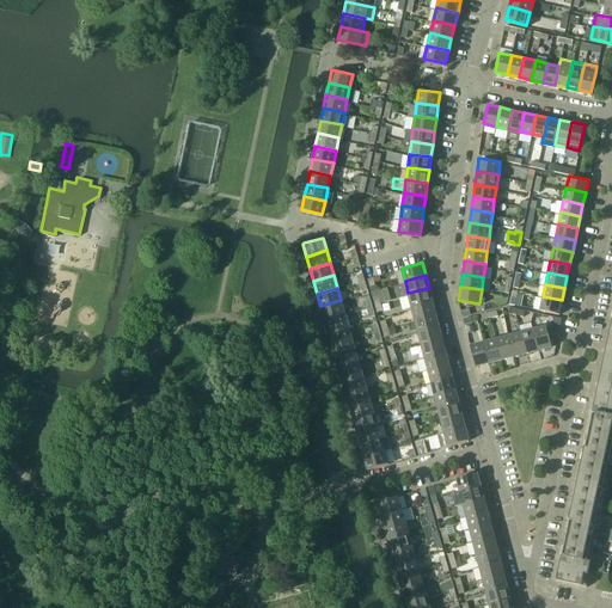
[(429,288),(408,293),(411,306),(433,300),(429,288)]
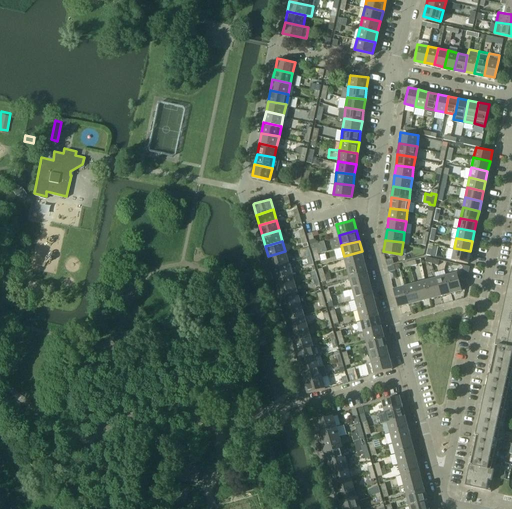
[(470,251),(454,248),(452,258),(468,262),(470,251)]
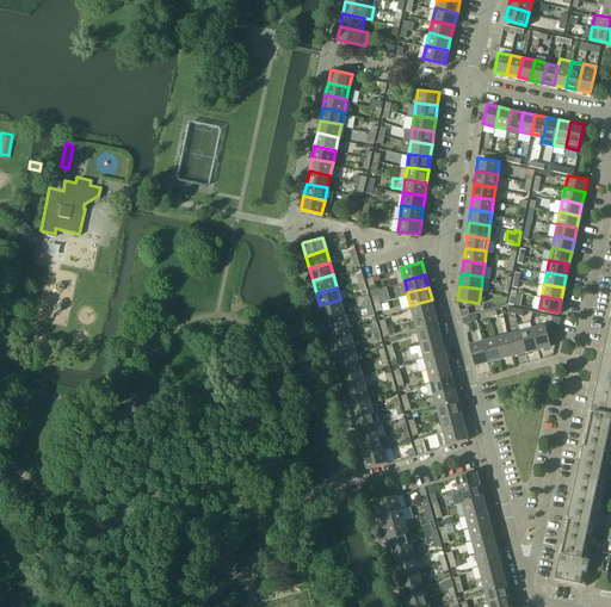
[(340,299),(320,305),(323,317),(344,311),(340,299)]
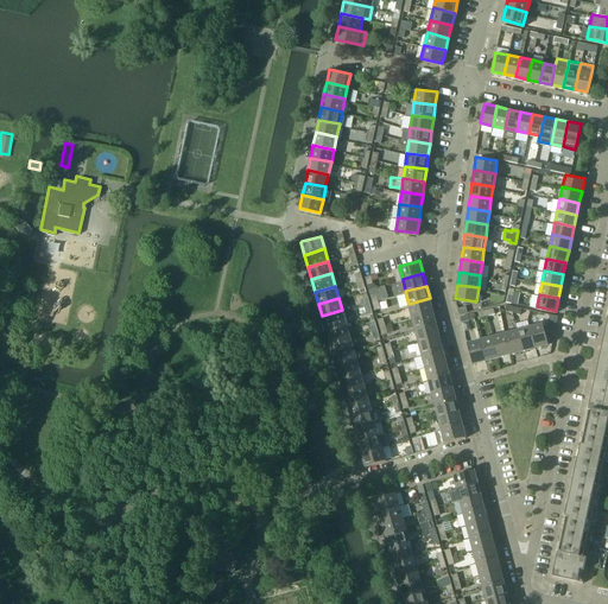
[(430,298),(409,304),(412,316),(432,311),(430,298)]
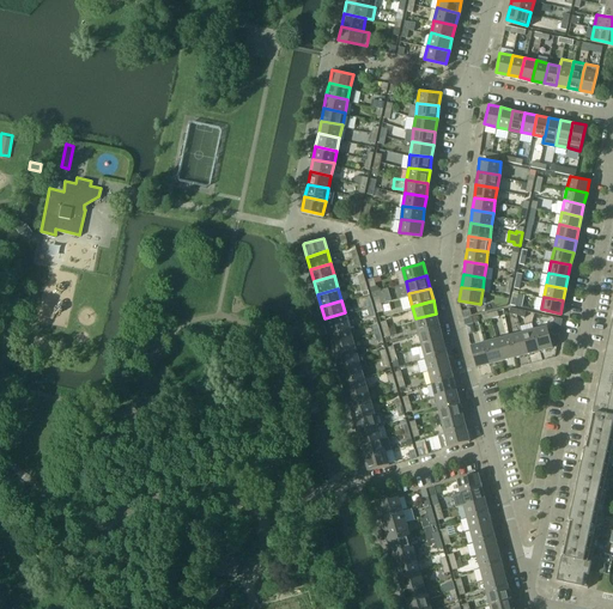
[(345,312),(325,318),(328,332),(349,326),(345,312)]
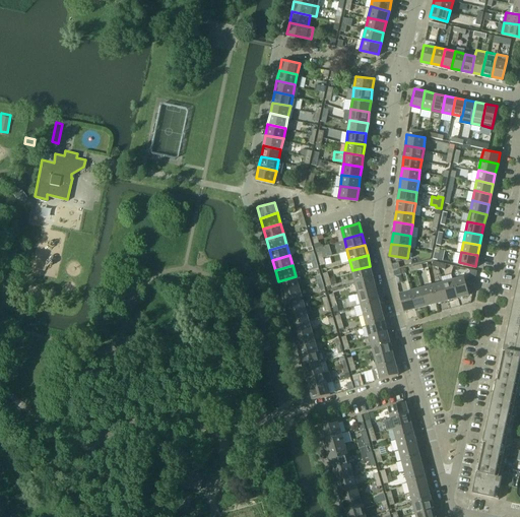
[(370,266),(352,270),(355,281),(373,276),(370,266)]
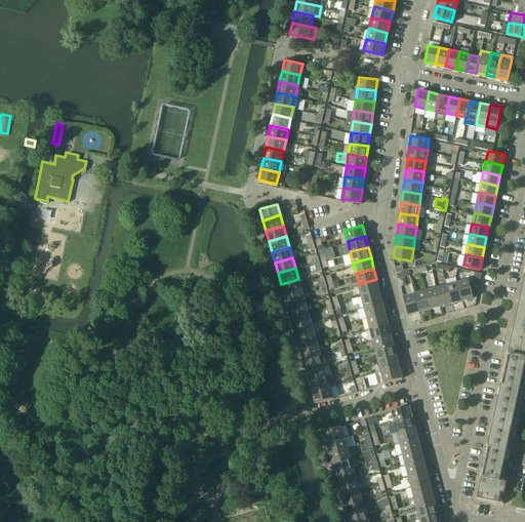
[(469,278),(457,281),(462,298),(474,295),(469,278)]
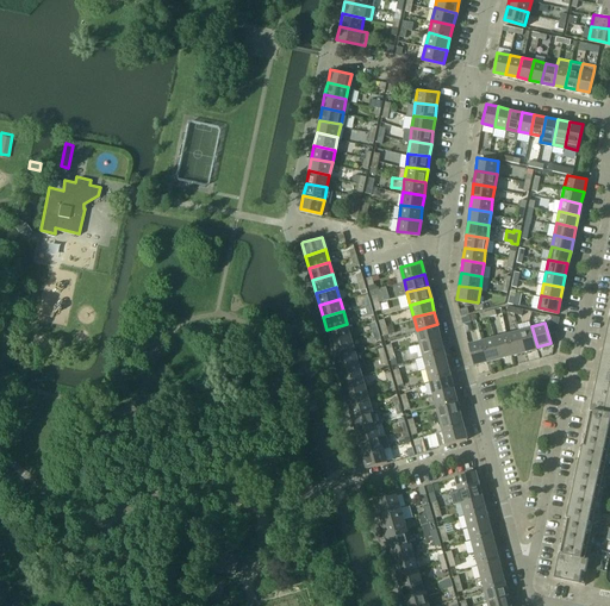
[(347,324),(327,330),(330,342),(350,336),(347,324)]
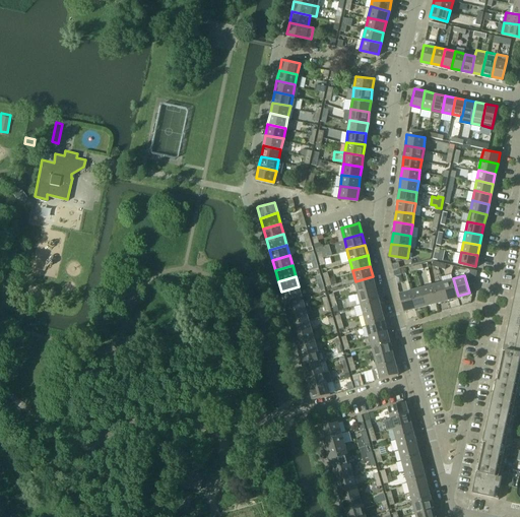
[(373,276),(355,281),(358,292),(376,287),(373,276)]
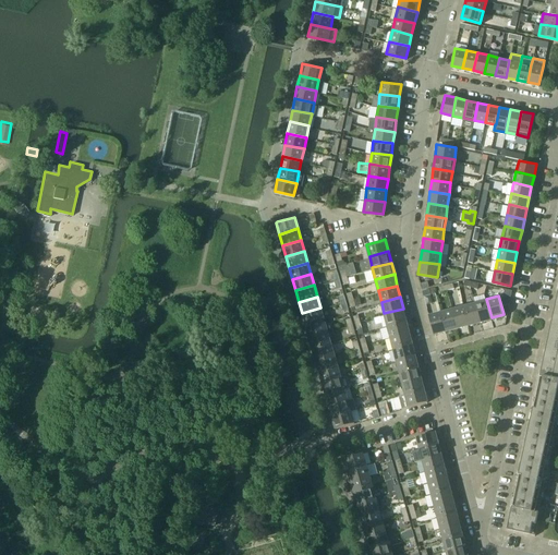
[(486,299),(475,302),(480,321),(492,317),(486,299)]
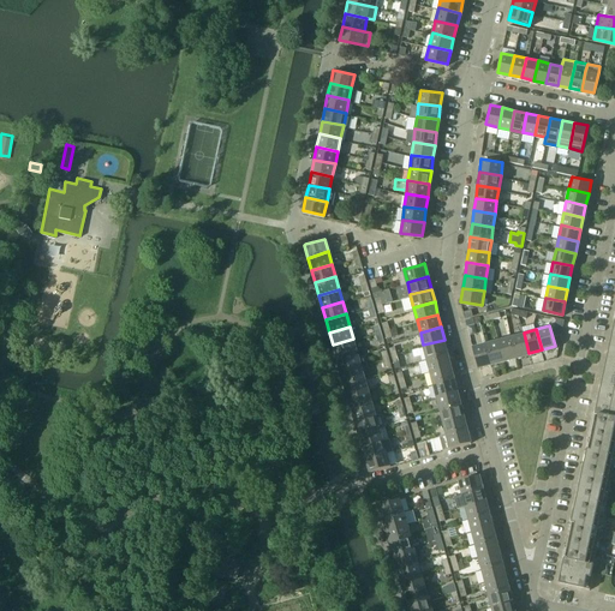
[(524,333),(511,335),(517,357),(529,353),(524,333)]
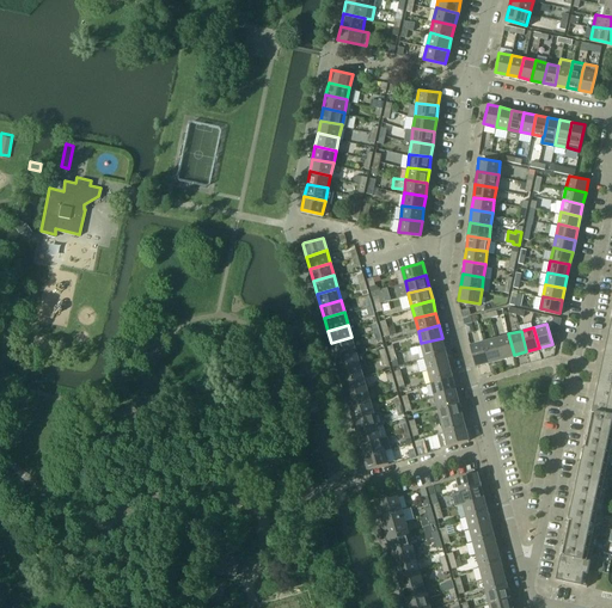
[(508,333),(496,337),(501,357),(514,355),(508,333)]
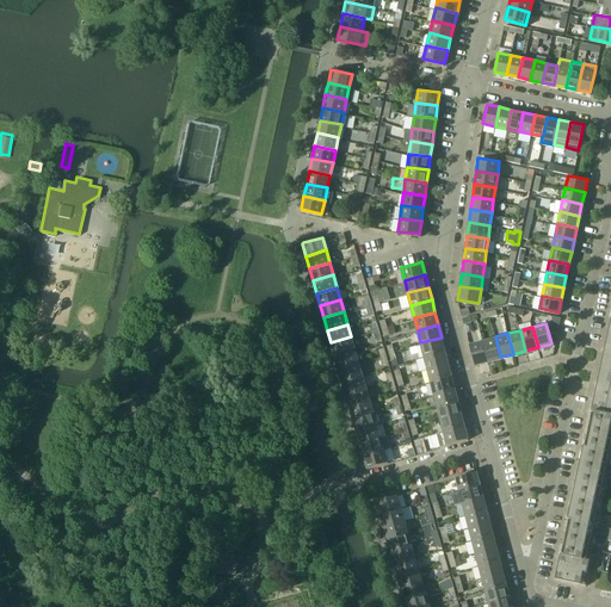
[(351,336),(331,342),(334,355),(355,350),(351,336)]
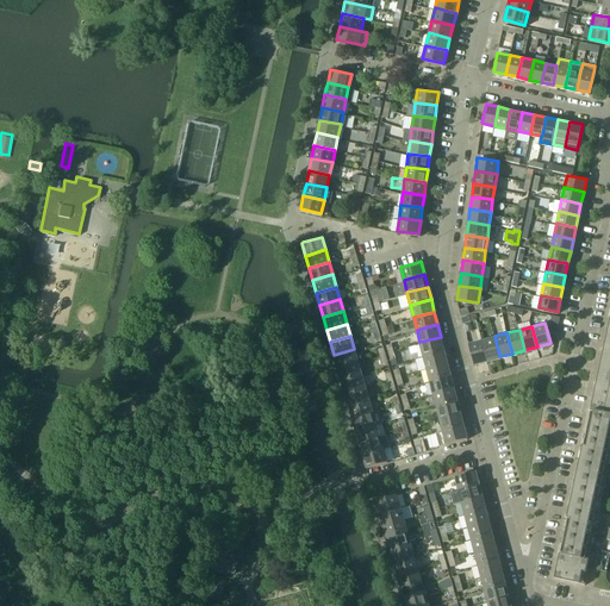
[(495,336),(481,339),(487,360),(499,356),(495,336)]
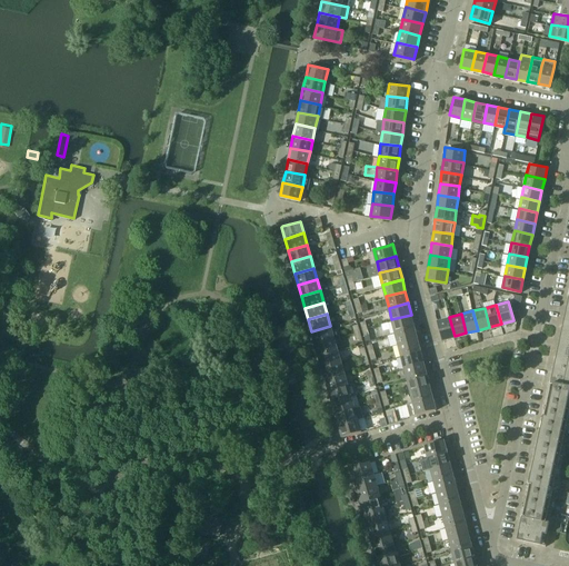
[(411,315),(391,319),(395,331),(415,326),(411,315)]
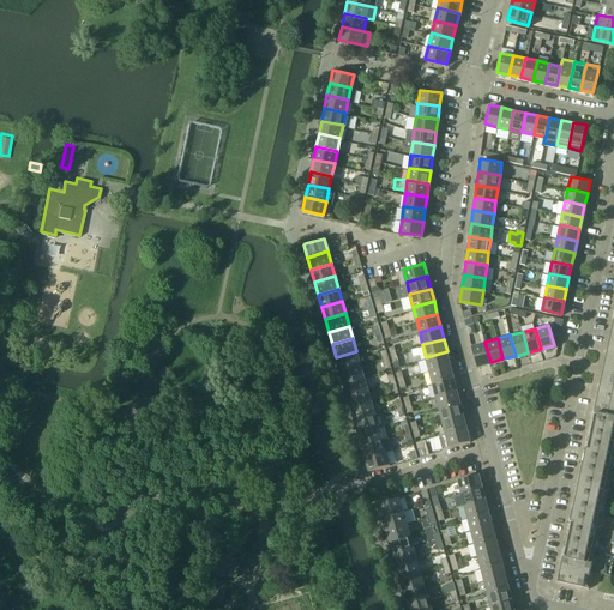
[(485,342),(471,345),(477,366),(491,362),(485,342)]
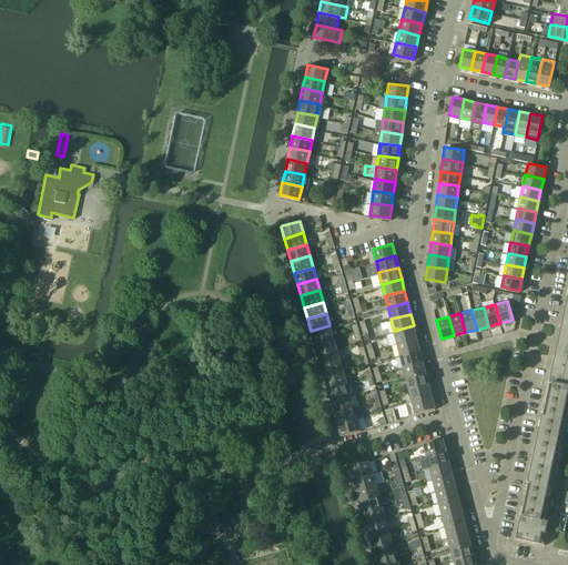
[(330,325),(311,331),(314,342),(333,336),(330,325)]
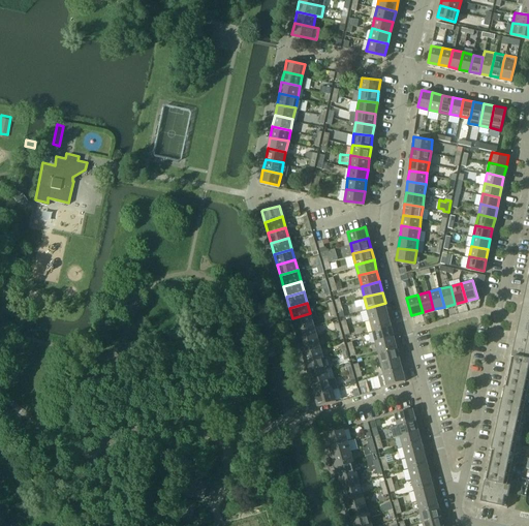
[(385,303),(367,308),(370,318),(387,314),(385,303)]
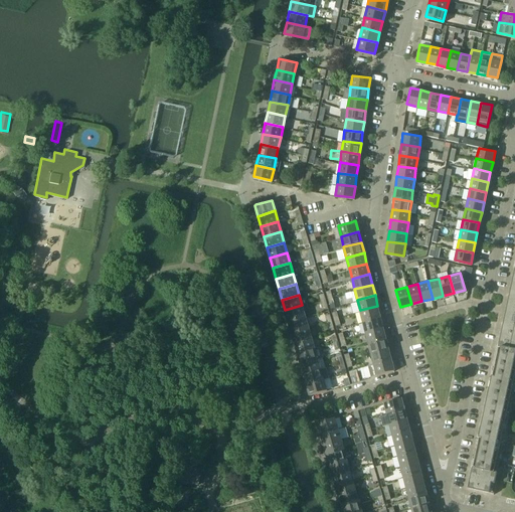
[(302,305),(285,310),(288,320),(306,315),(302,305)]
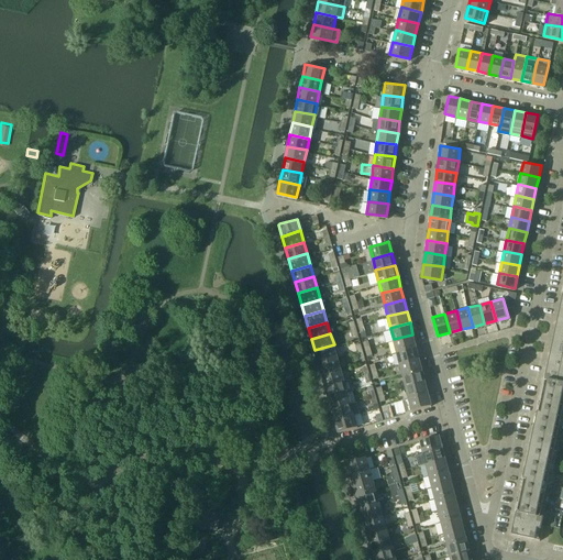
[(540,514),(561,416),(562,407),(562,335),(554,333),(552,341),(547,368),(549,368),(548,370),(549,373),(556,374),(555,380),(545,377),(530,443),(525,473),(519,495),(516,511),(527,513),(526,518),(518,516),(516,518),(516,520),(515,520),(511,533),(540,538),(542,526),(541,526),(543,515),(540,514)]
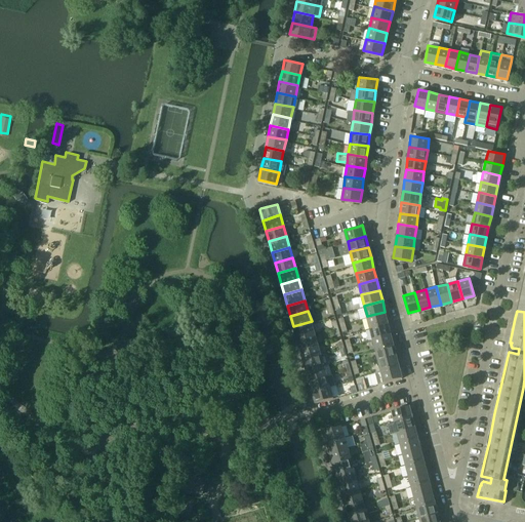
[(385,312),(367,316),(370,327),(388,322),(385,312)]
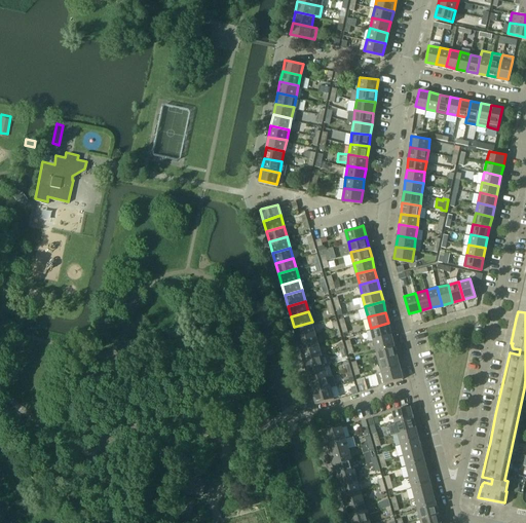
[(312,322),(294,327),(297,338),(315,333),(312,322)]
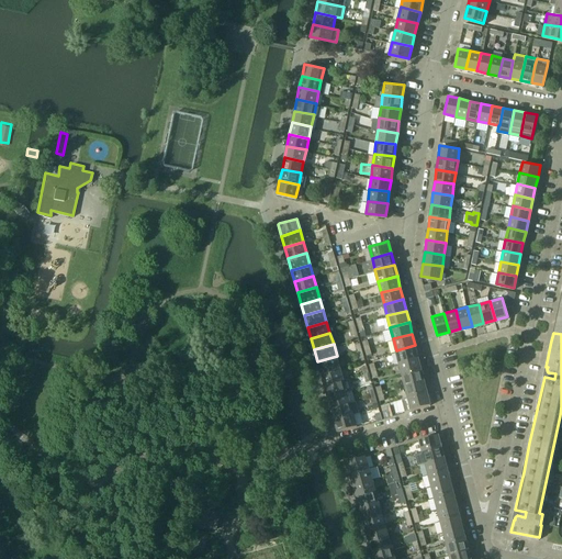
[(415,345),(396,350),(398,361),(418,357),(415,345)]
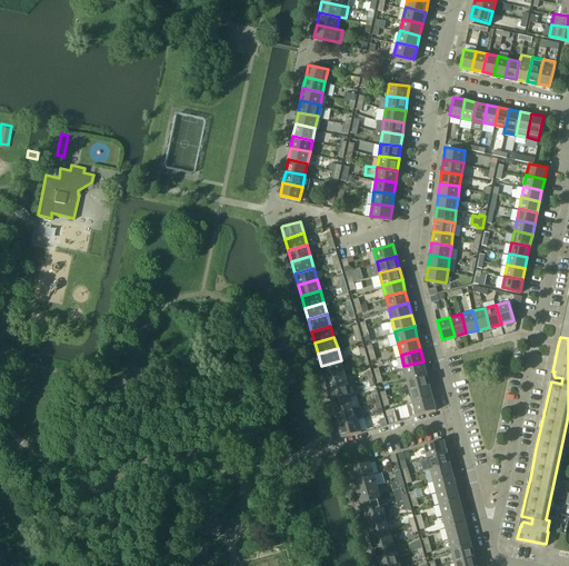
[(341,360),(321,366),(325,377),(345,371),(341,360)]
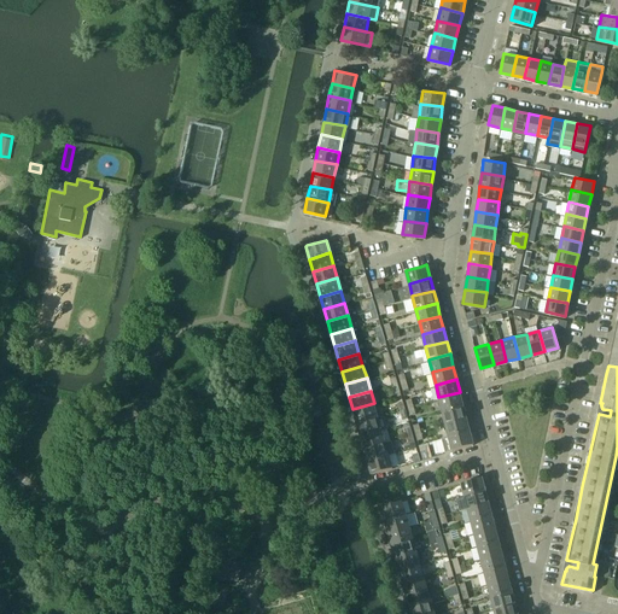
[(460,392),(438,397),(442,410),(464,404),(460,392)]
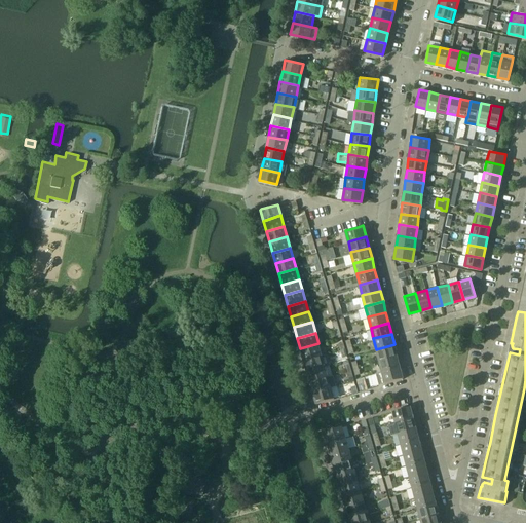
[(318,343),(300,348),(303,360),(322,355),(318,343)]
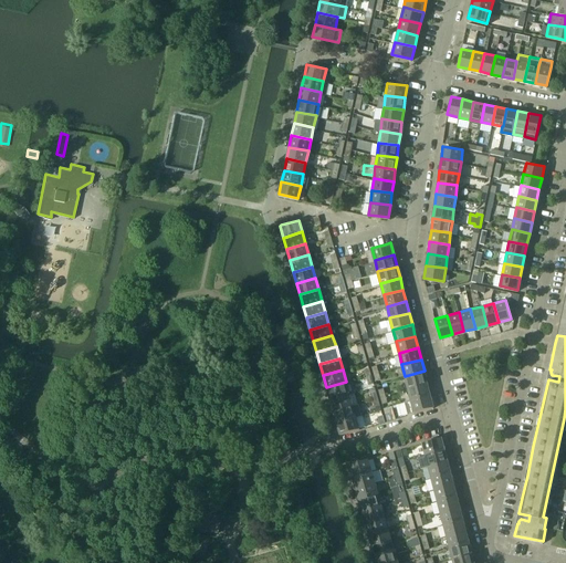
[(425,371),(405,376),(408,387),(427,383),(425,371)]
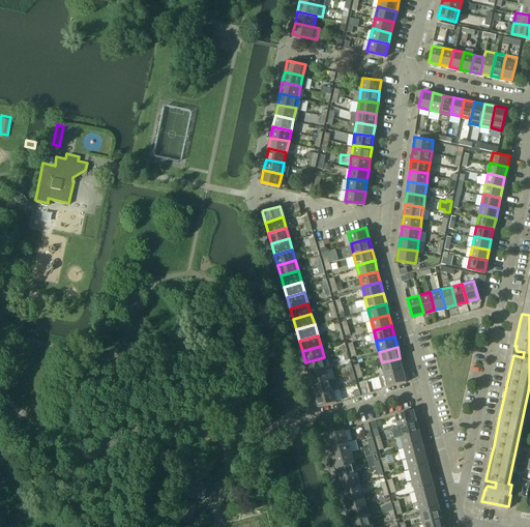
[(324,357),(305,362),(308,373),(327,368),(324,357)]
